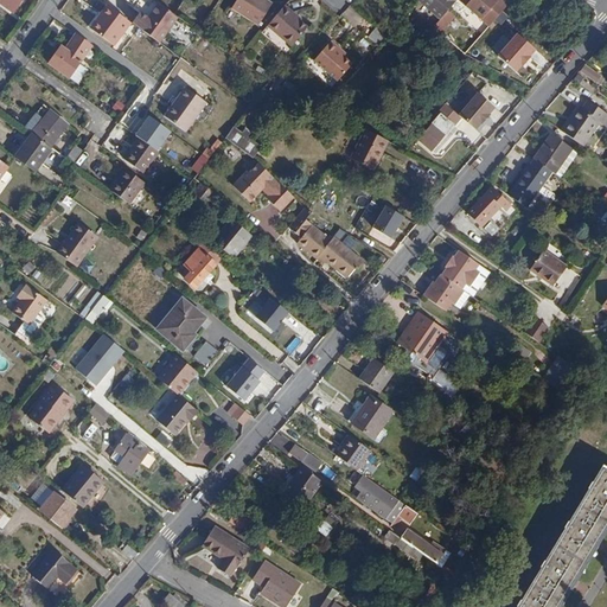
[(0,0),(0,1),(12,10),(18,0),(0,0)]
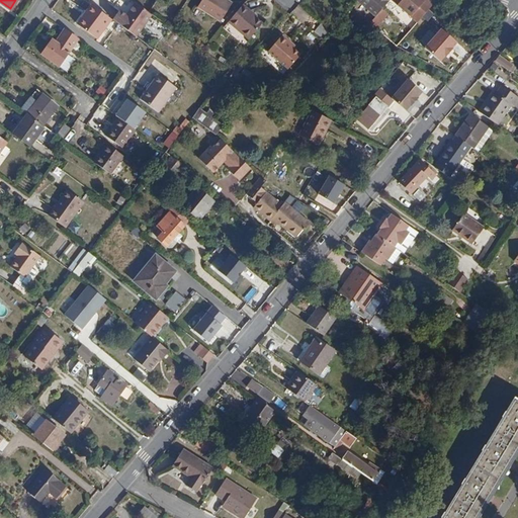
[(227,0),(201,0),(197,6),(221,20),(232,3),(227,0)]
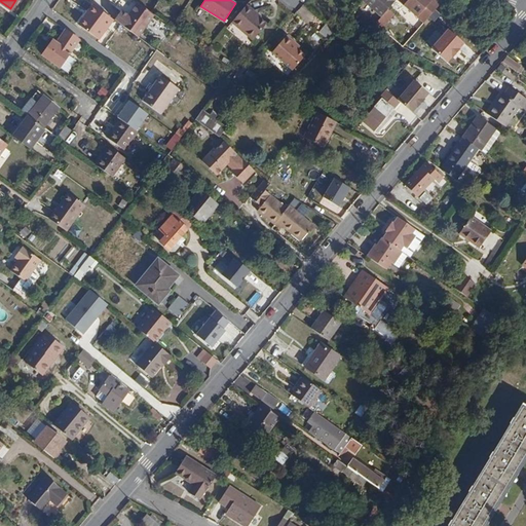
[(361,0),(367,4),(380,16),(393,1),(392,0),(361,0)]
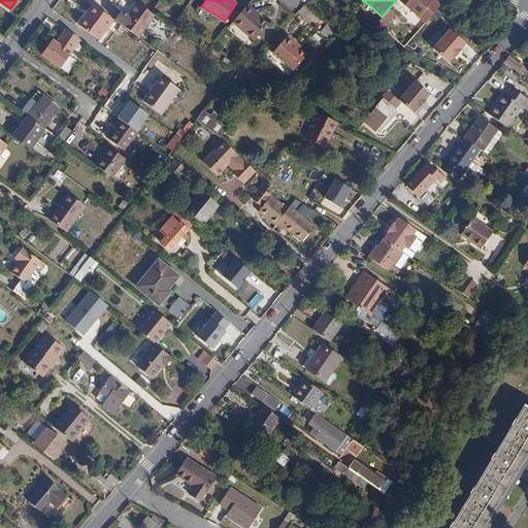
[(427,23),(443,4),(438,0),(411,0),(407,5),(427,23)]
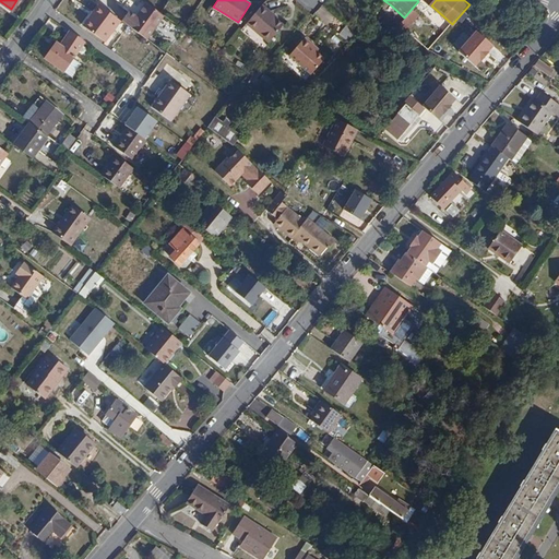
[(120,21),(98,4),(82,26),(105,43),(119,23),(120,21)]
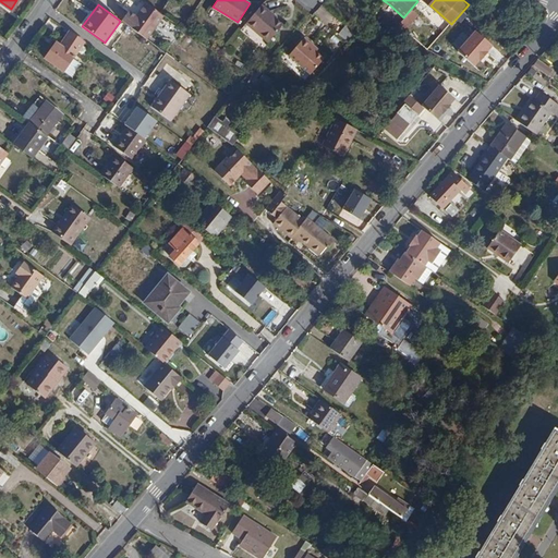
[(159,14),(145,4),(136,16),(128,11),(120,21),(146,40),(162,16),(159,14)]
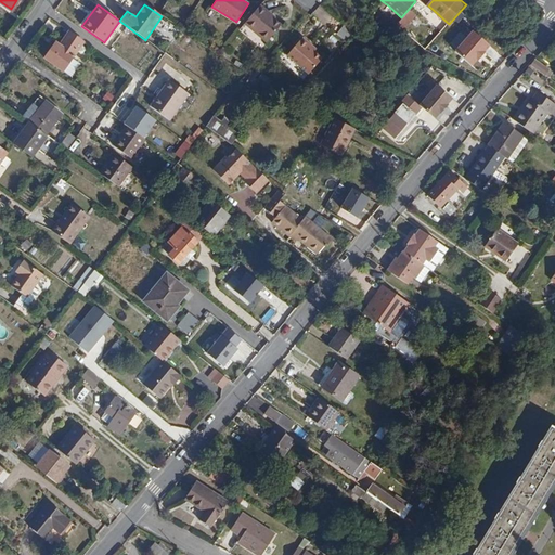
[(260,4),(244,24),(253,30),(256,28),(269,38),(281,24),(270,15),(271,14),(260,4)]
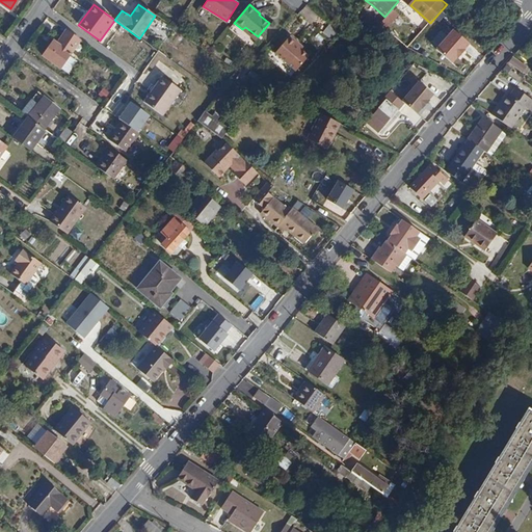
[(245,27),(242,29),(255,40),(258,36),(245,27)]
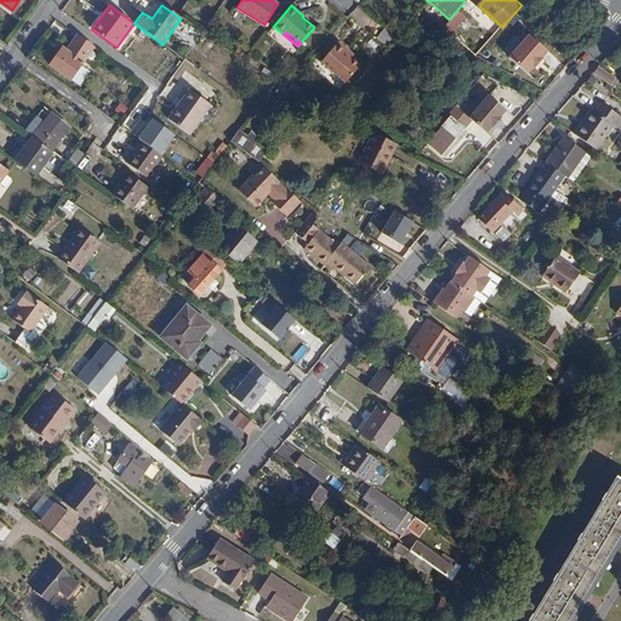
[(534,33),(511,57),(529,75),(552,51),(534,33)]
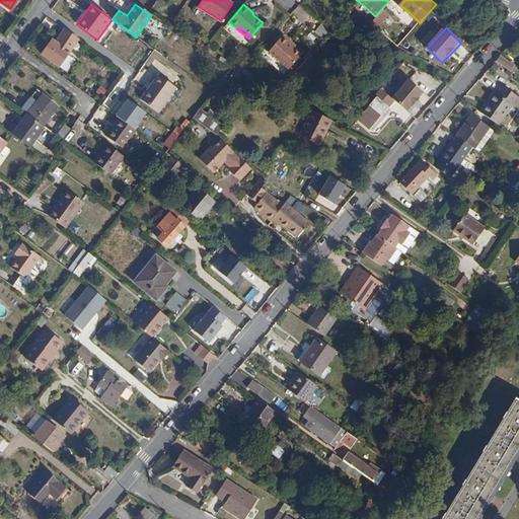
[(41,53),(58,65),(66,54),(76,40),(64,30),(55,42),(51,40),(41,53)]
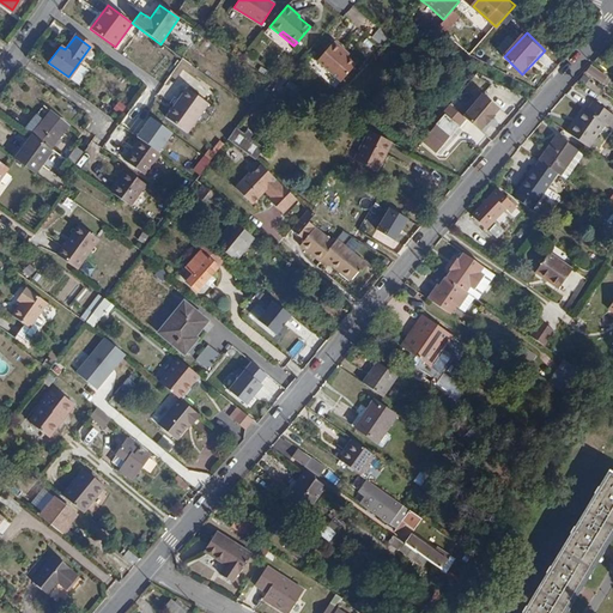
[(339,50),(341,47),(333,41),(316,61),(340,82),(354,64),(346,56),(339,50)]
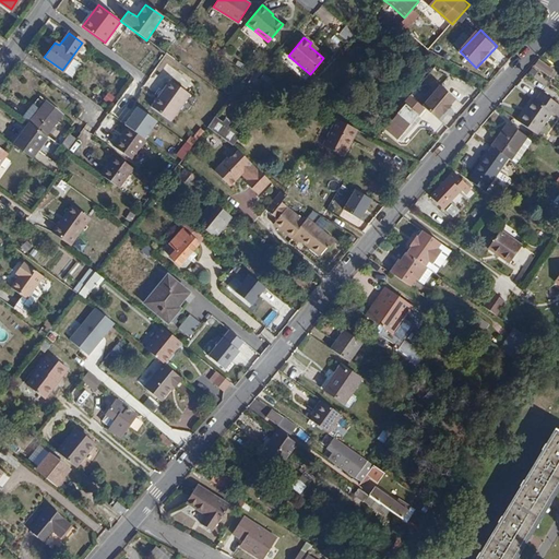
[(535,56),(531,62),(533,63),(546,73),(550,67),(539,59),(535,56)]
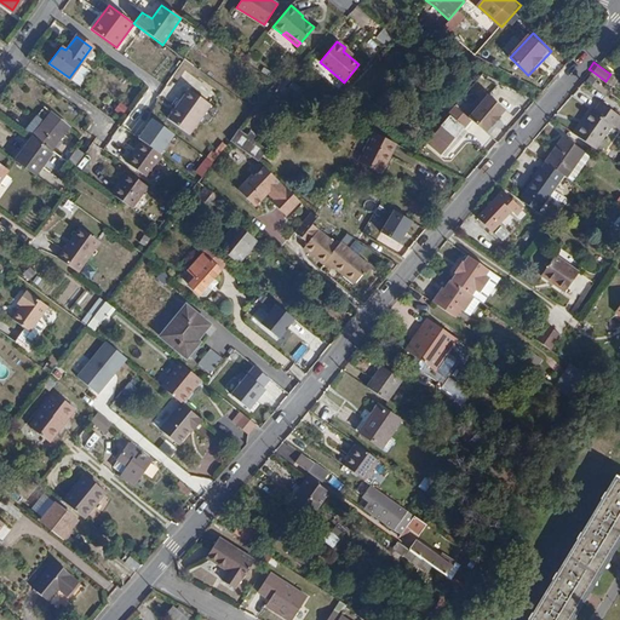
[(79,64),(69,78),(79,85),(89,72),(79,64)]
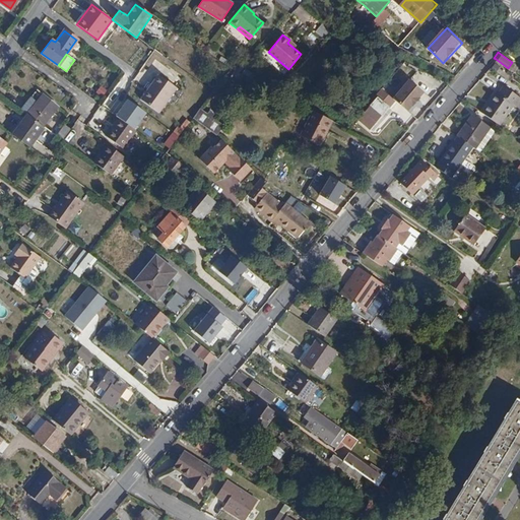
[(157,74),(139,99),(157,112),(175,87),(157,74)]
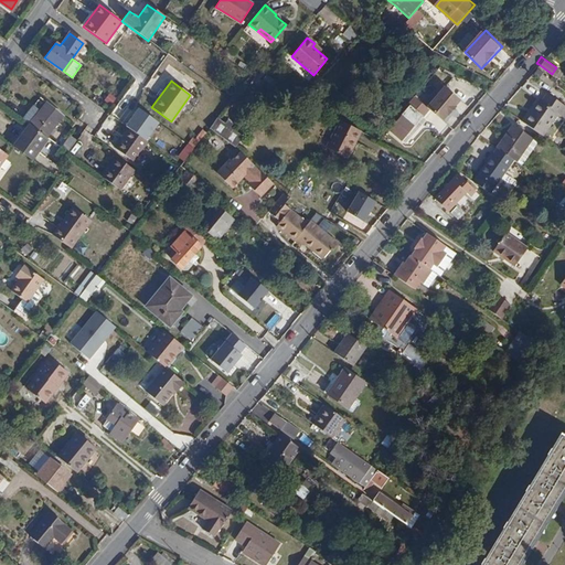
[(465,99),(448,86),(430,107),(447,120),(465,99)]
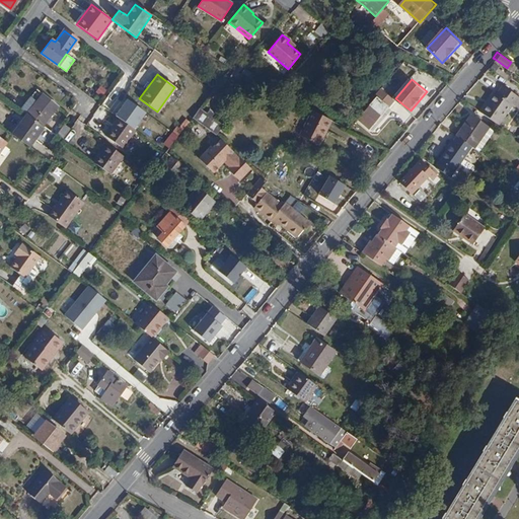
[(494,90),(479,110),(498,124),(513,102),(518,106),(518,105),(518,96),(517,95),(502,84),(496,91),(494,90)]
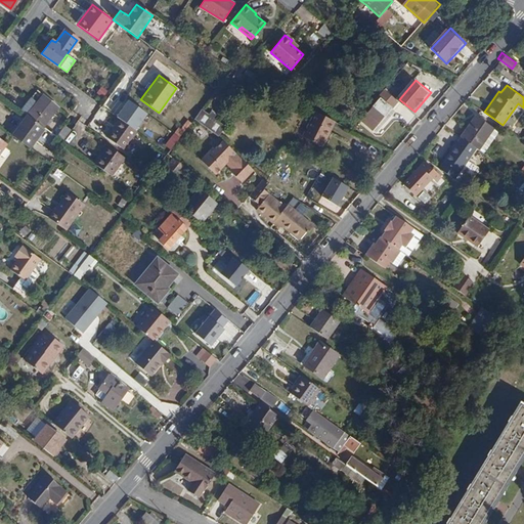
[(42,94),(26,115),(42,126),(57,105),(42,94)]
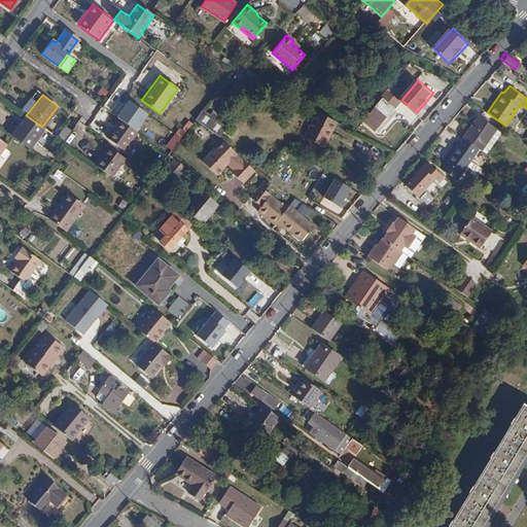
[(382,99),(363,121),(374,130),(392,107),(382,99)]
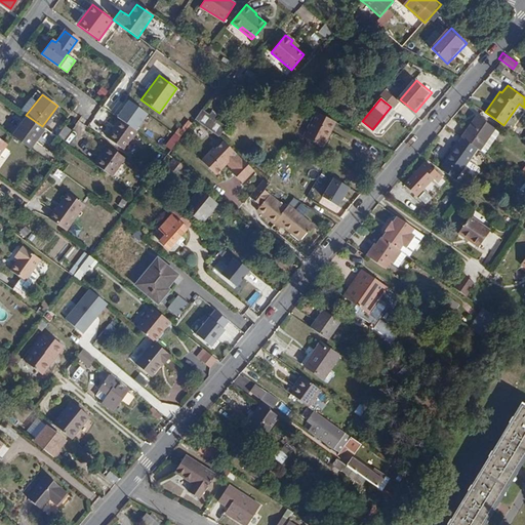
[(149,112),(132,99),(120,118),(135,129),(149,112)]
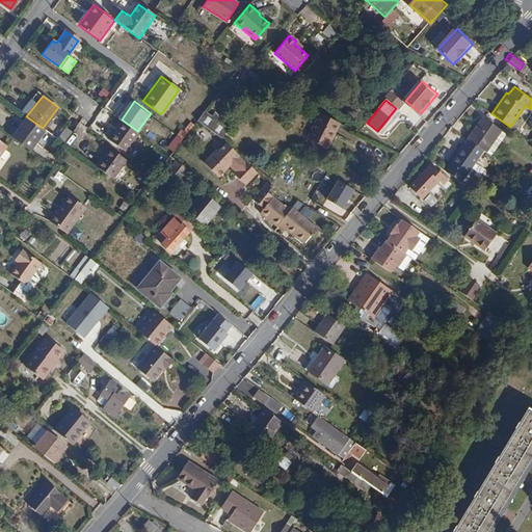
[(201,115),(196,121),(221,138),(228,130),(216,121),(218,117),(213,113),(210,117),(203,112),(201,115)]
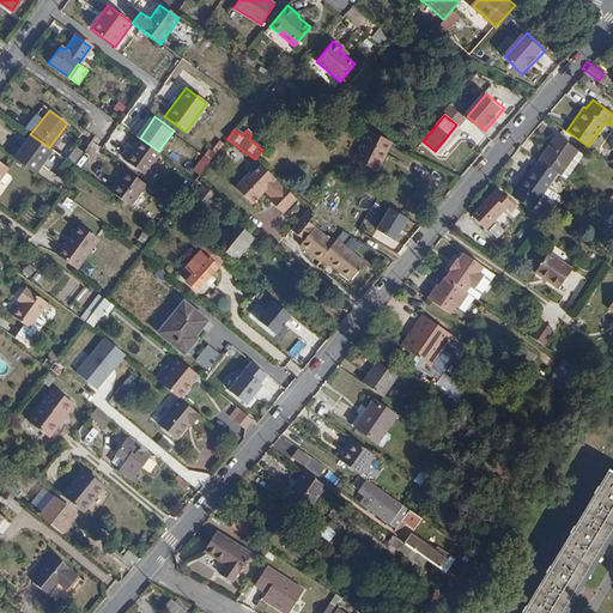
[(396,144),(374,133),(358,162),(382,175),(396,144)]
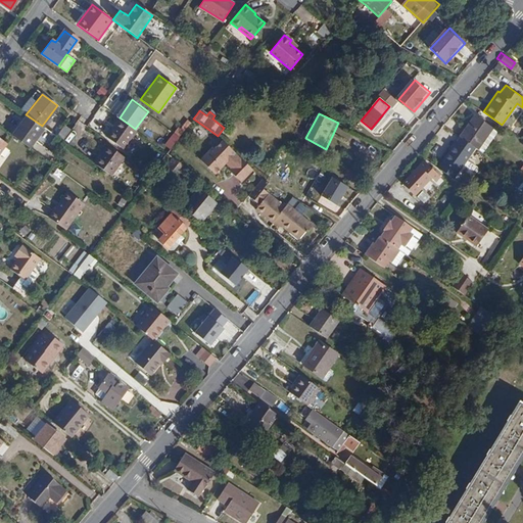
[(474,113),(459,136),(472,146),(476,148),(490,126),(474,113)]
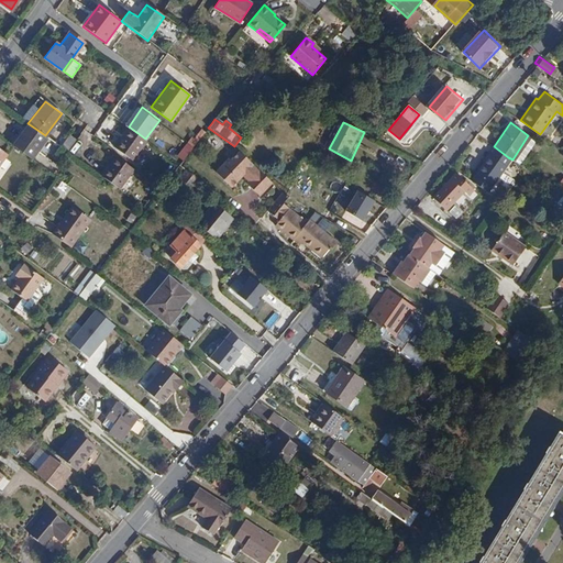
[(12,145),(31,159),(47,136),(45,135),(28,123),(12,145)]
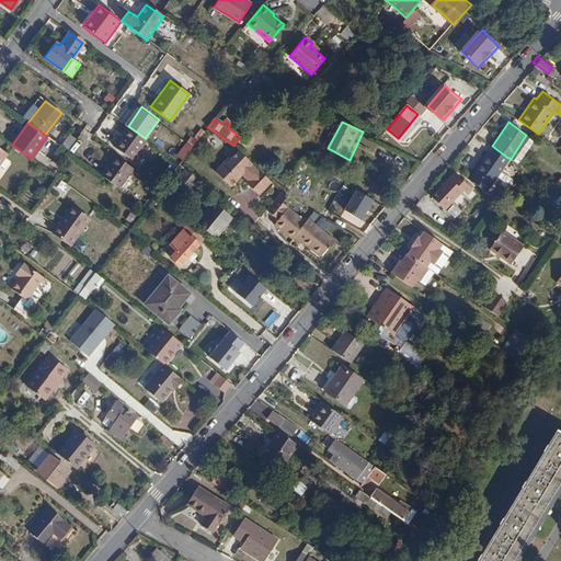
[(146,140),(128,128),(114,147),(130,160),(146,140)]
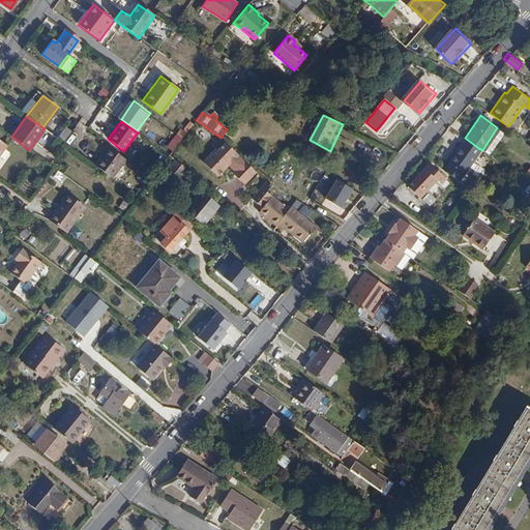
[(65,127),(57,138),(63,142),(70,131),(65,127)]
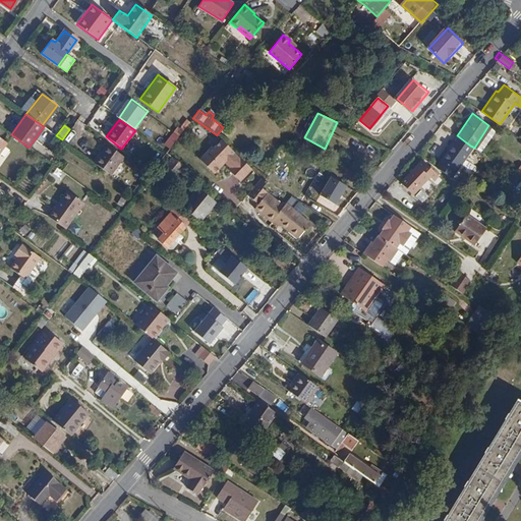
[(433,166),(448,176),(455,166),(443,158),(448,150),(461,158),(470,146),(457,135),(456,135),(433,166)]
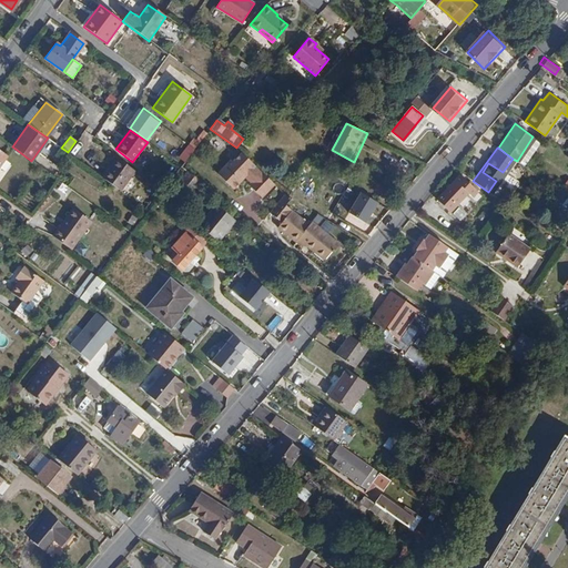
[(275,184),(242,153),(233,162),(231,160),(217,174),(234,190),(245,179),(249,175),(254,181),(251,184),(250,186),(262,198),(275,184)]
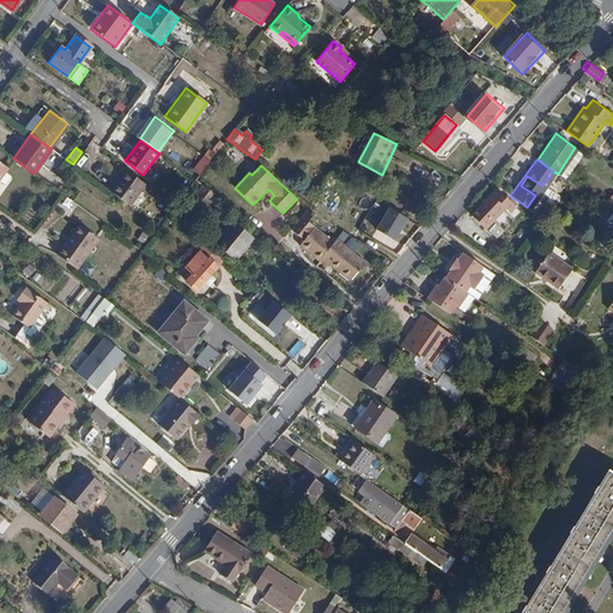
[(126,171),(110,193),(129,206),(145,184),(126,171)]
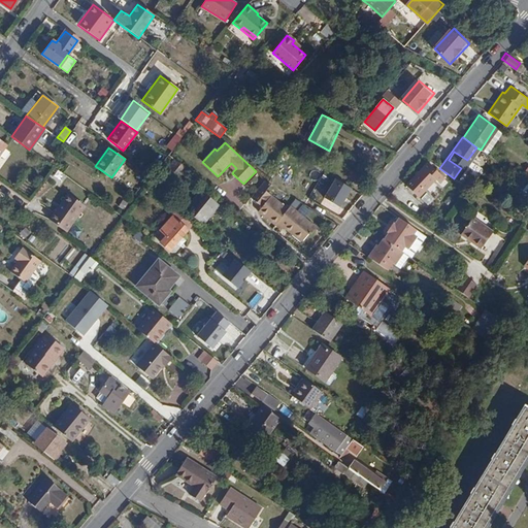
[(449,160),(461,168),(467,160),(454,152),(449,160)]
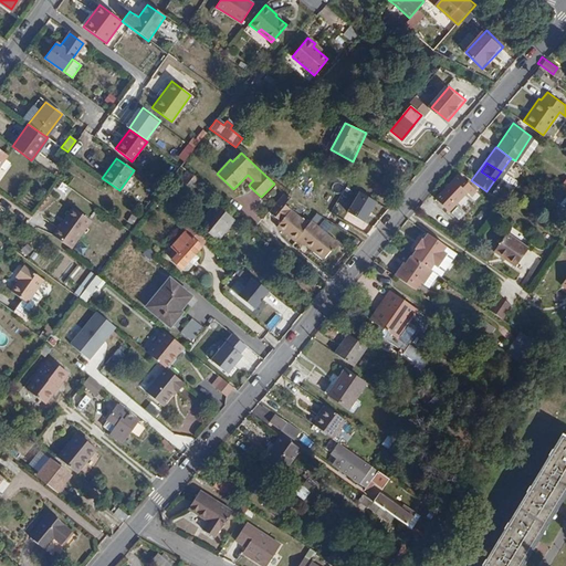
[(200,181),(186,170),(179,179),(192,190),(200,181)]
